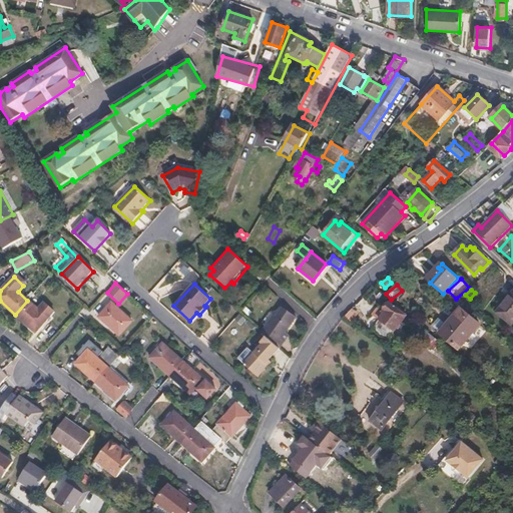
[(512,325),(512,323),(512,292),(497,314),(512,325)]
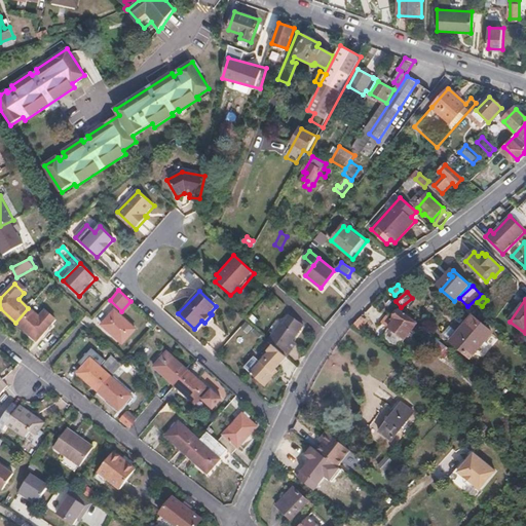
[(36,341),(54,320),(45,311),(39,317),(28,308),(15,323),(36,341)]
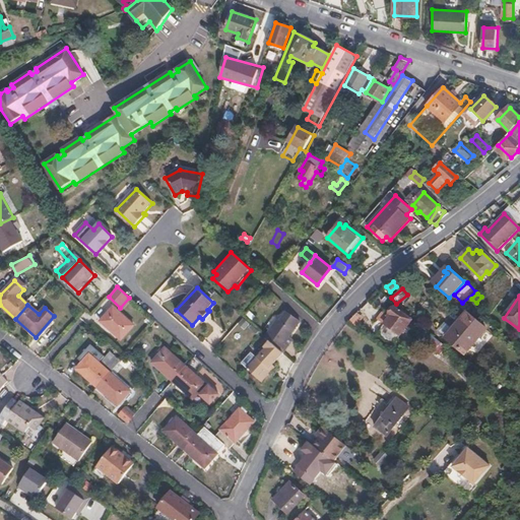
[(389,342),(408,317),(391,305),(384,314),(386,315),(374,331),(389,342)]
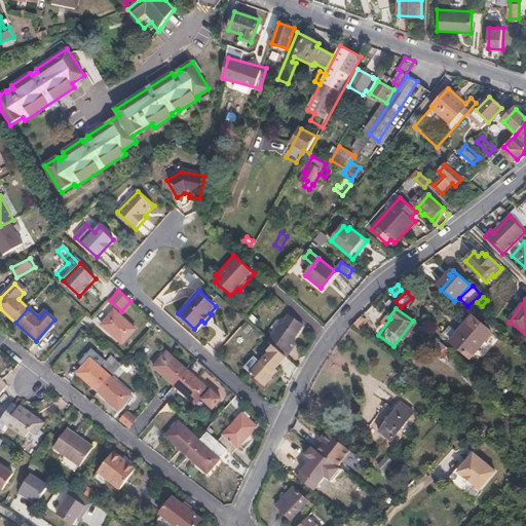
[(136,328),(115,310),(103,324),(122,342),(136,328)]
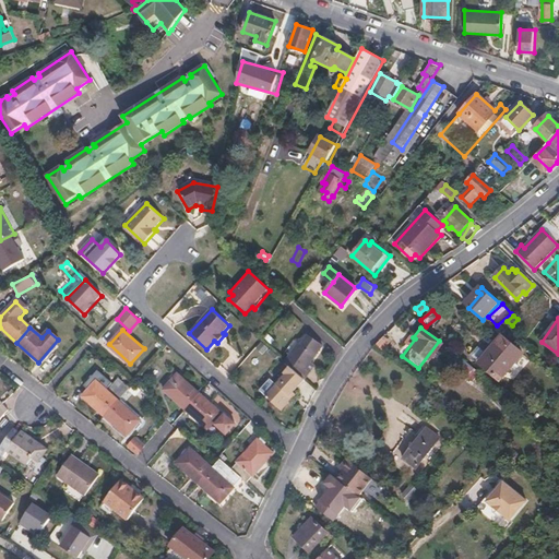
[(322,345),(308,335),(301,344),(299,343),(286,363),(289,366),(305,380),(314,364),(311,361),(322,345)]
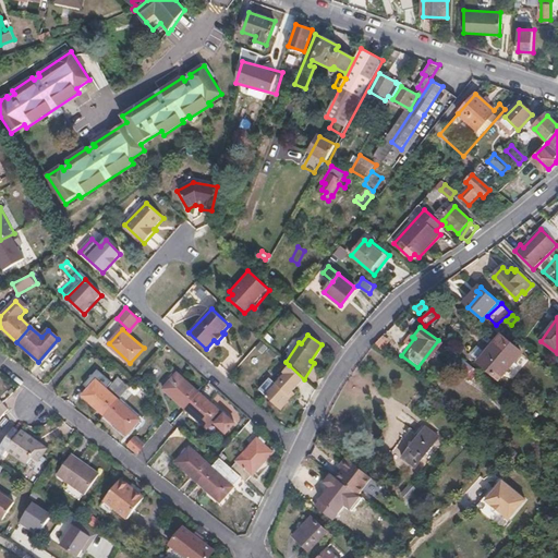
[(499,378),(521,353),(500,337),(480,360),(499,378)]
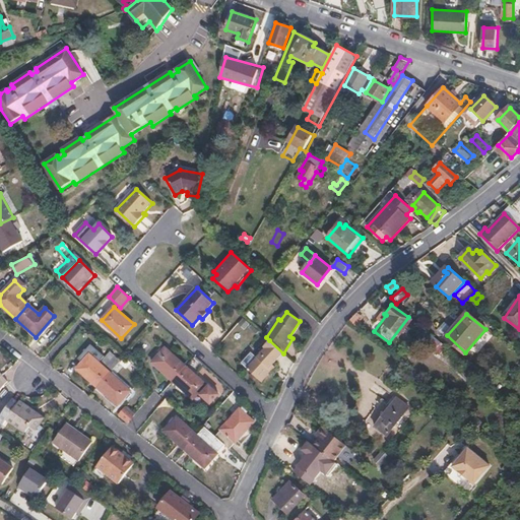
[(439,330),(446,336),(453,328),(447,322),(439,330)]
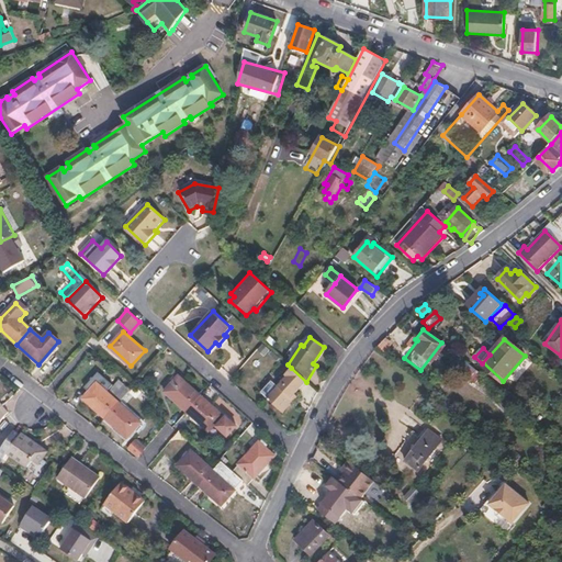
[(261,392),(267,398),(280,411),(283,414),(298,397),(294,394),(306,382),(291,368),(285,374),(287,377),(277,388),(271,382),(261,392)]
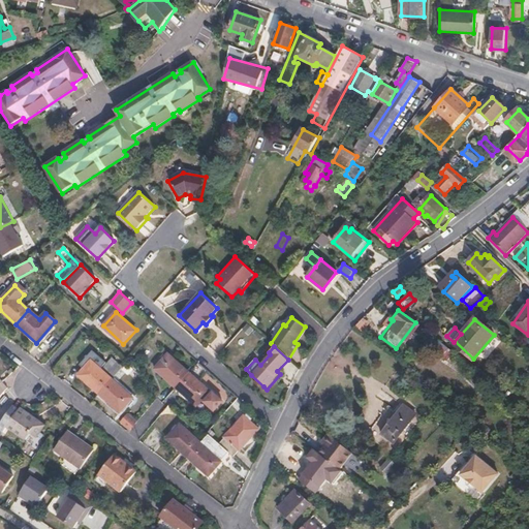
[(176,389),(189,373),(168,354),(156,370),(176,389)]
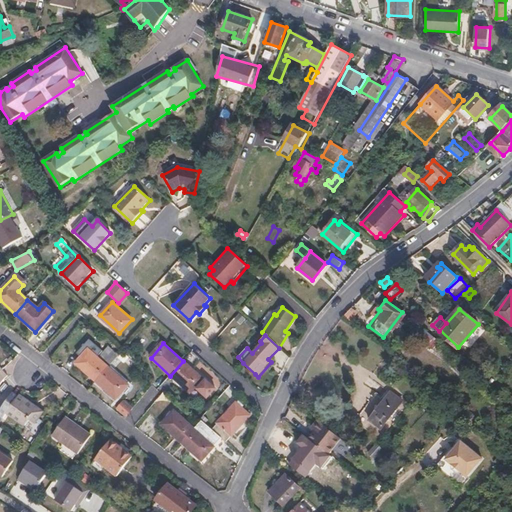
[(119,357),(108,348),(102,355),(112,364),(119,357)]
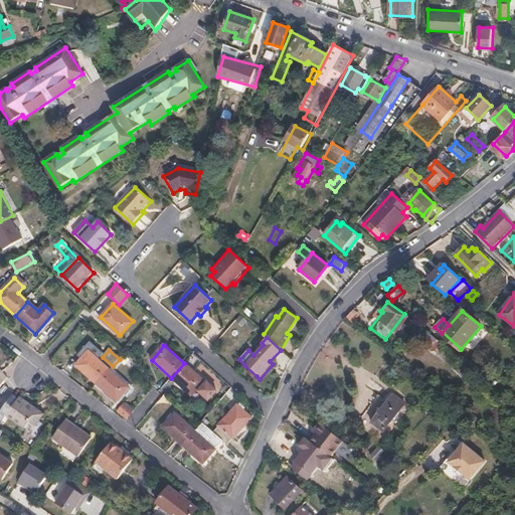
[(110,369),(90,351),(77,365),(98,383),(110,369)]
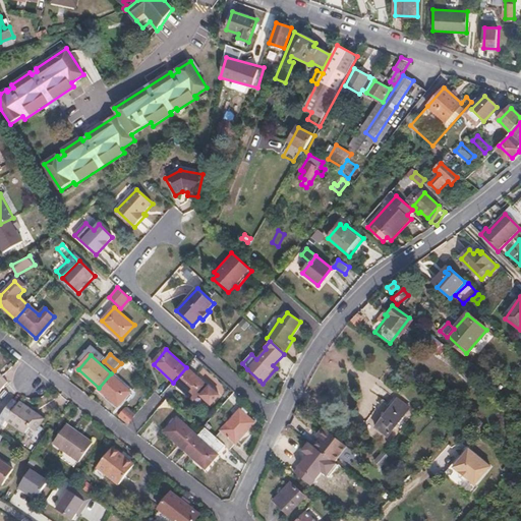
[(123,379),(133,366),(125,358),(121,363),(114,370),(123,379)]
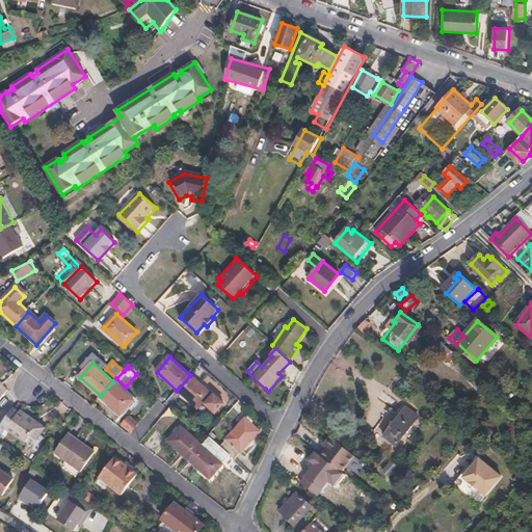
[(213,396),(210,394),(190,375),(177,391),(197,408),(203,402),(215,413),(224,403),(214,394),(213,396)]
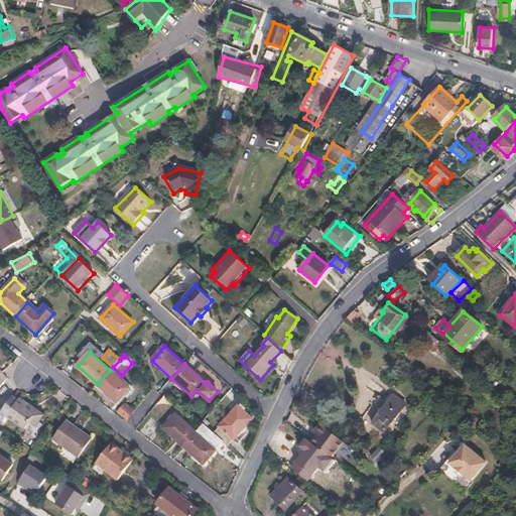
[(118,402),(130,388),(110,370),(98,384),(118,402)]
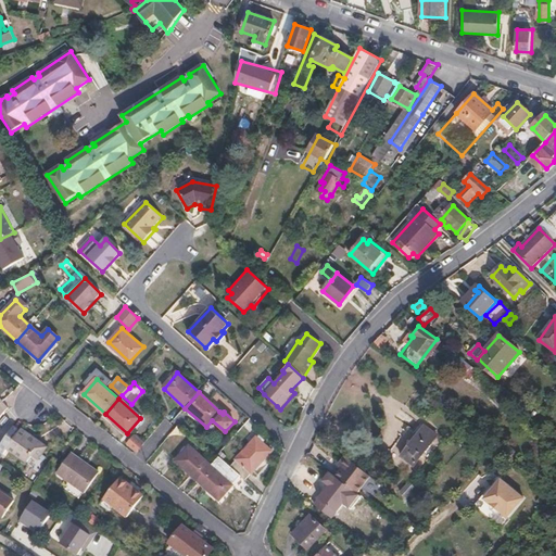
[(414,467),(438,438),(427,428),(402,456),(414,467)]
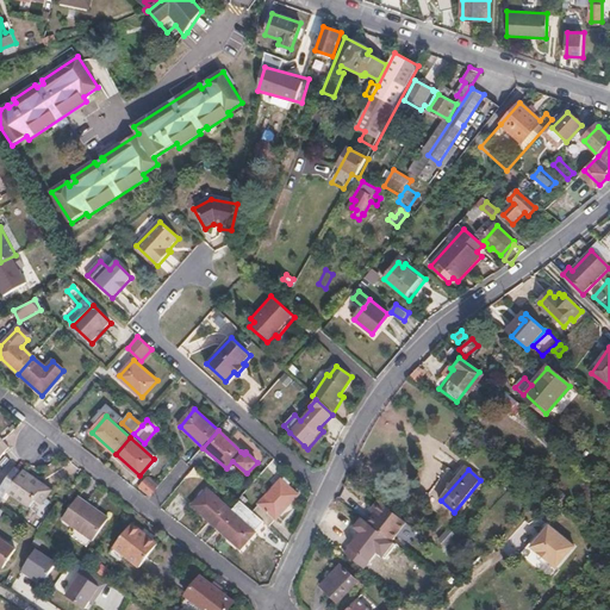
[(51,491),(29,479),(26,481),(18,477),(18,479),(12,475),(0,492),(0,503),(2,505),(7,498),(27,510),(35,499),(43,504),(51,491)]
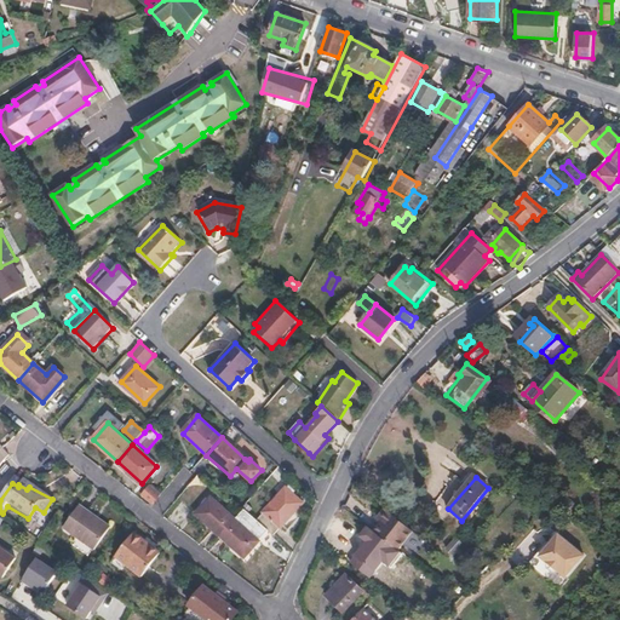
[(160,494),(149,484),(142,493),(153,503),(160,494)]
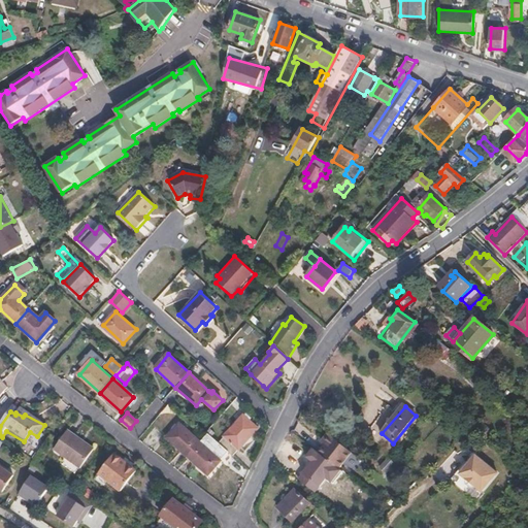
[(233,456),(257,429),(242,417),(218,443),(233,456)]
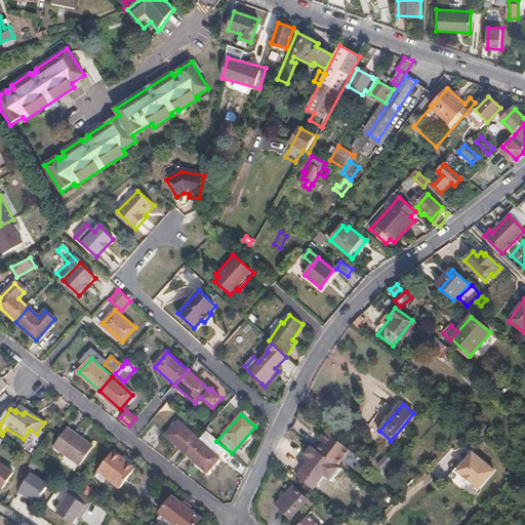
[(442,428),(444,425),(439,420),(432,429),(436,433),(431,439),(440,447),(445,441),(442,438),(446,432),(442,428)]
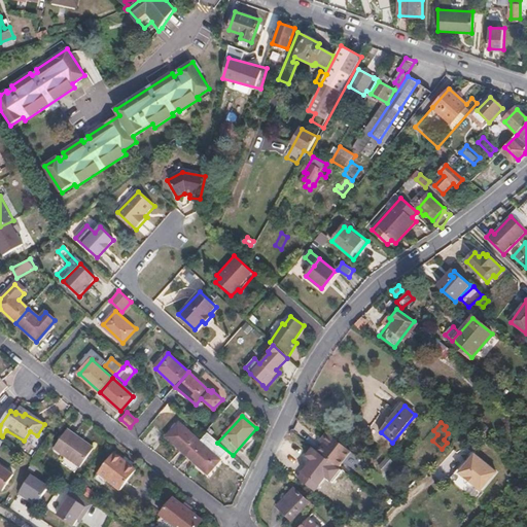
[(201,442),(179,424),(167,437),(187,456),(201,442)]
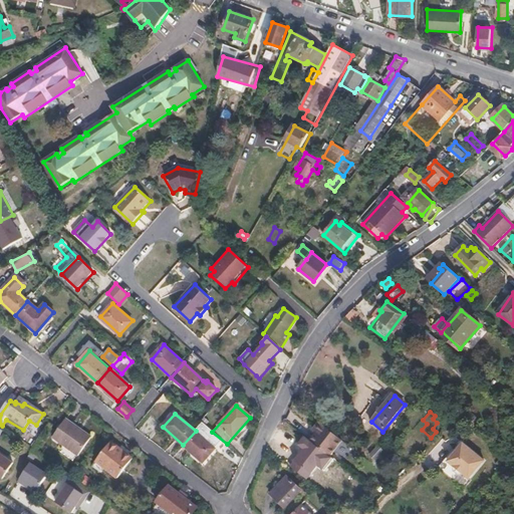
[(93,439),(67,420),(53,438),(79,457),(93,439)]
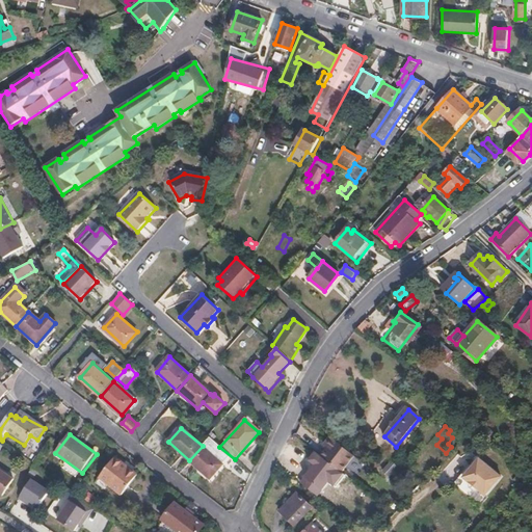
[(343,473),(356,456),(331,437),(325,445),(329,448),(323,456),(343,473)]
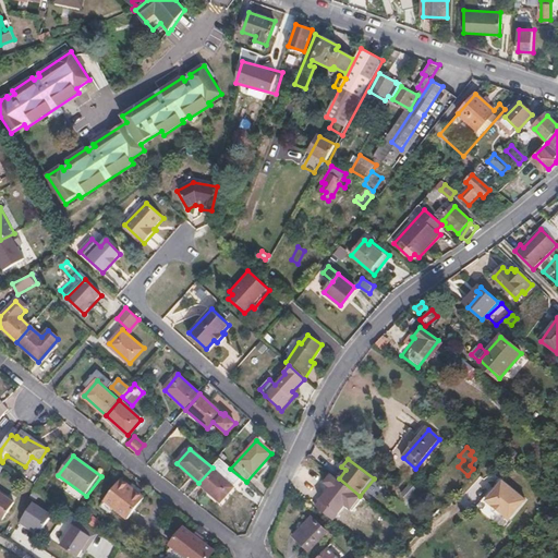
[(220,502),(233,486),(213,468),(198,483),(220,502)]
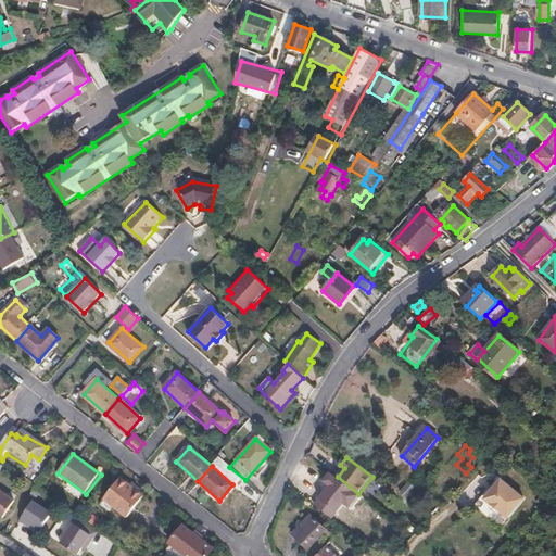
[(127,517),(142,498),(128,488),(130,485),(121,478),(103,498),(127,517)]
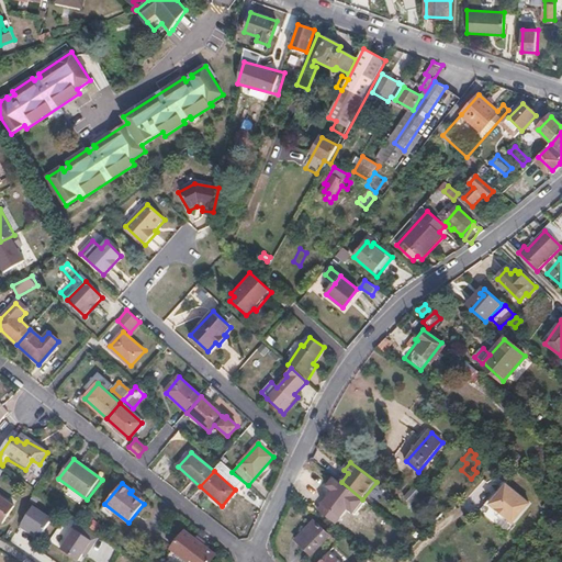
[(356,521),(369,505),(340,483),(336,489),(353,503),(345,514),(356,521)]
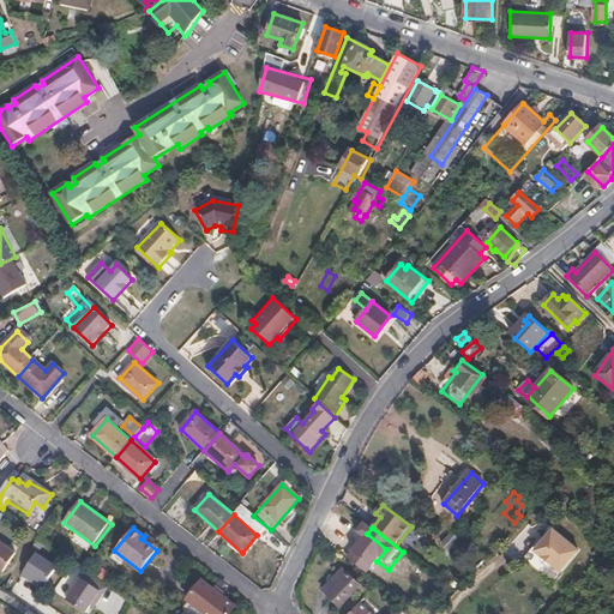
[(578,548),(575,546),(552,528),(545,539),(539,535),(522,557),(553,581),(578,548)]
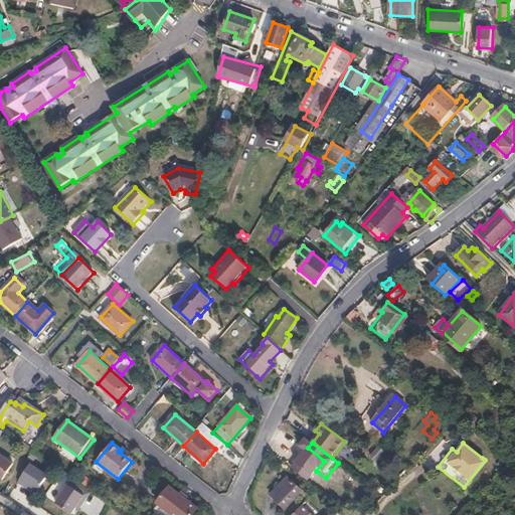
[(380,463),(389,453),(381,446),(372,456),(380,463)]
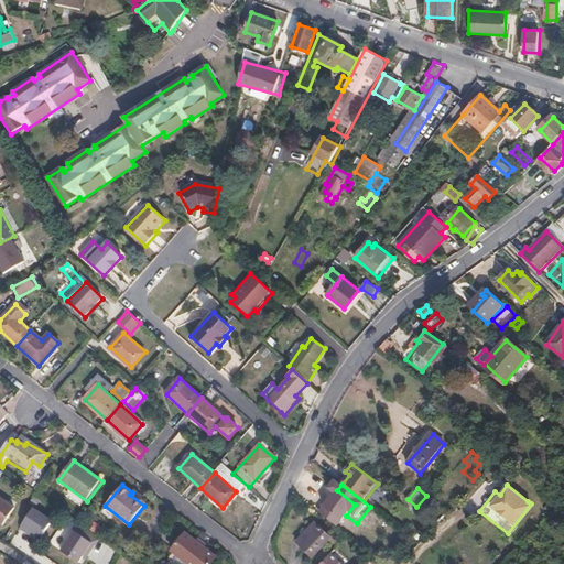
[(0,522),(2,524),(14,507),(0,497),(0,522)]
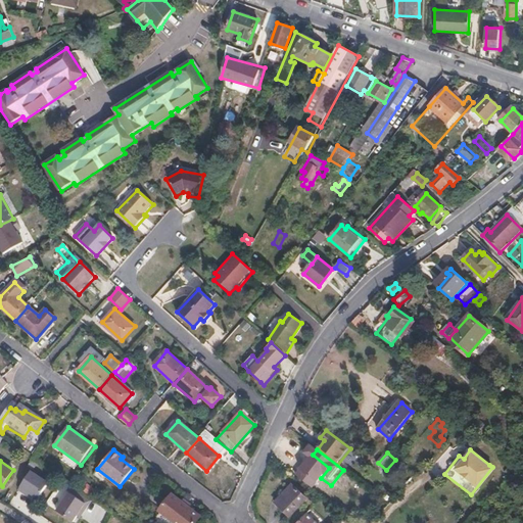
[(48,483),(31,471),(17,489),(27,495),(29,493),(37,500),(48,483)]
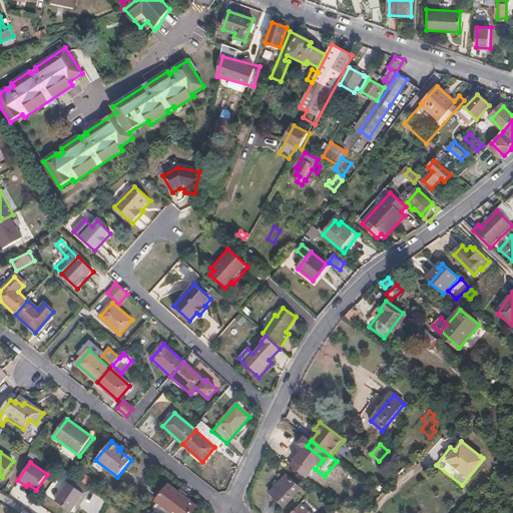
[(352,483),(357,477),(348,470),(340,481),(352,491),(356,486),(352,483)]
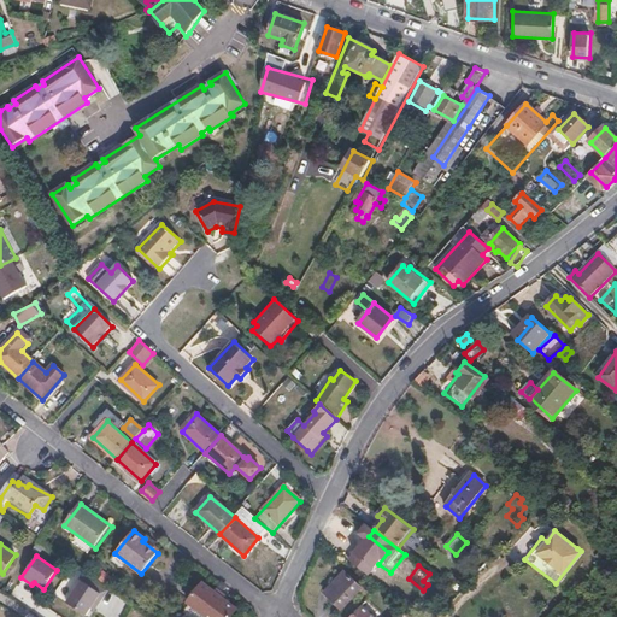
[(341,609),(360,588),(344,573),(324,593),(341,609)]
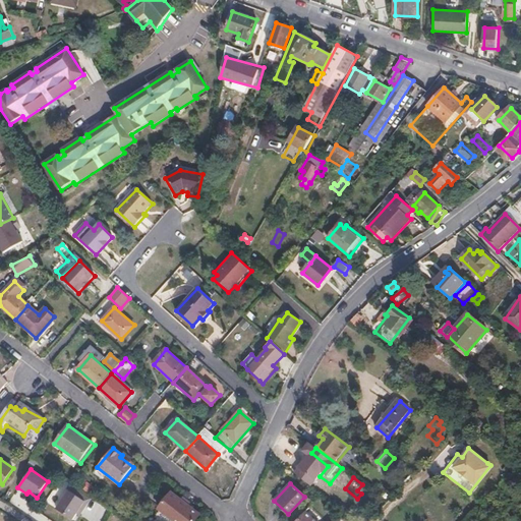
[(81,513),(88,504),(69,491),(57,509),(72,520),(78,511),(81,513)]
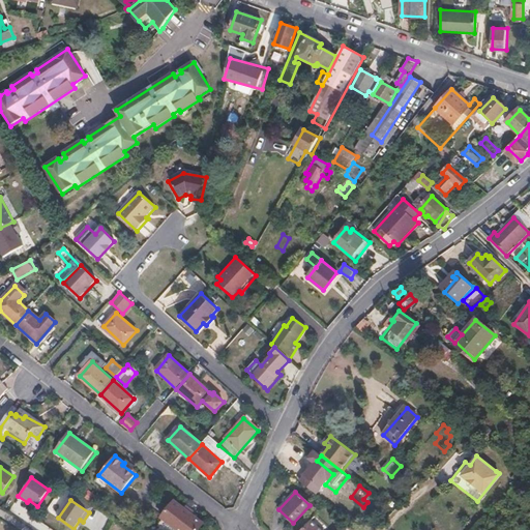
[(199,529),(204,524),(174,501),(160,518),(175,529),(199,529)]
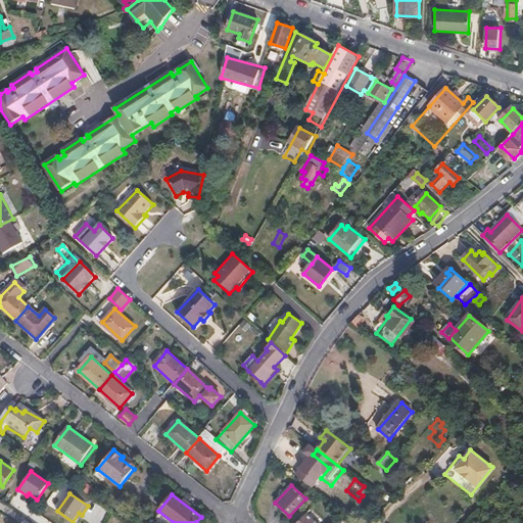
[(320,522),(307,511),(295,522),(320,522)]
